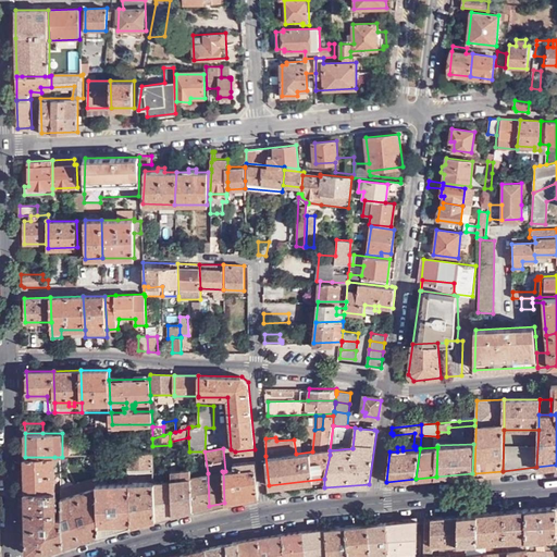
[(127,453),(128,471),(153,471),(152,453),(127,453)]
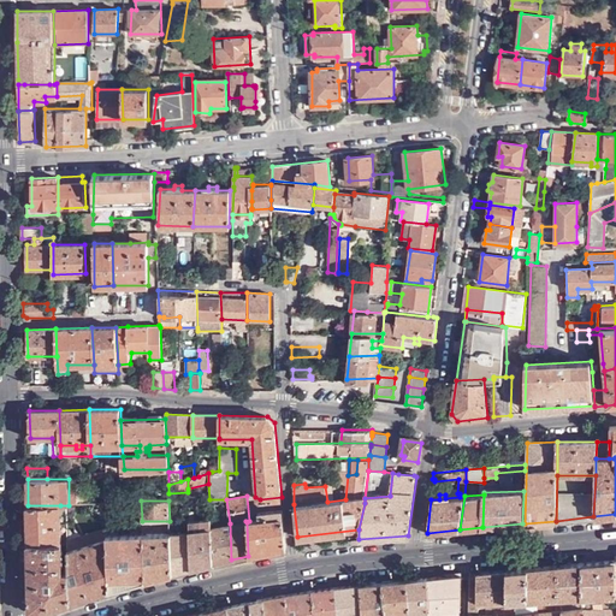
[(28,505),(28,544),(61,543),(60,505),(28,505)]
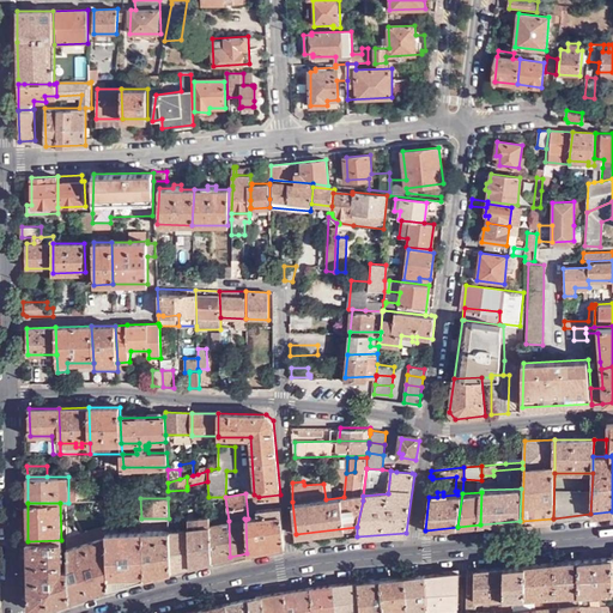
[(246,520),(247,553),(284,546),(280,508),(256,510),(258,517),(248,519),(244,519),(246,520)]
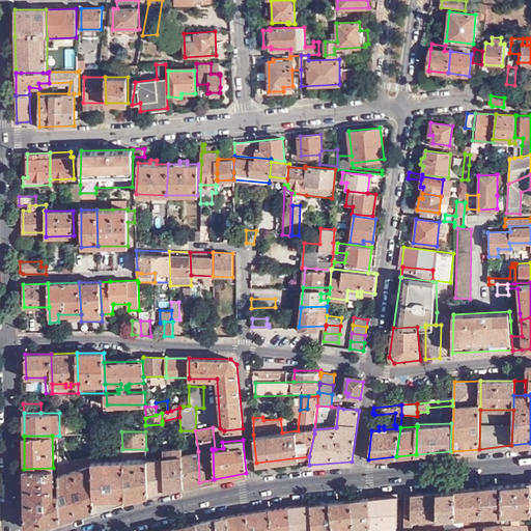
[(163,457),(182,454),(182,448),(169,449),(163,449),(163,457)]
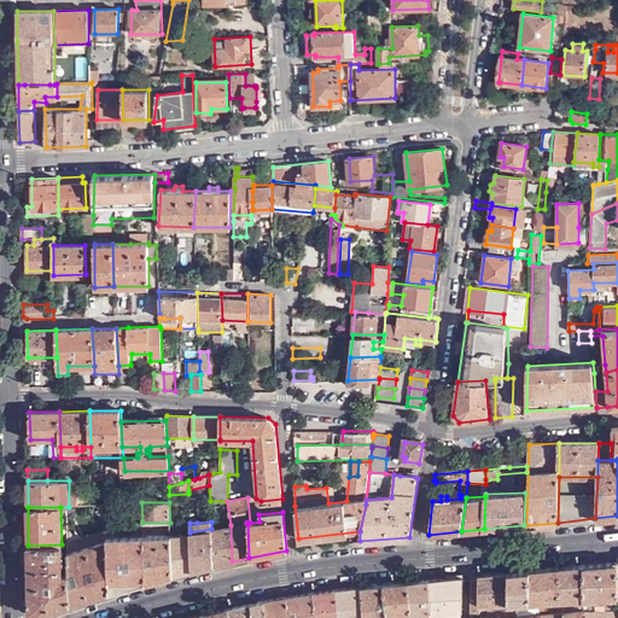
[(213,565),(232,561),(231,525),(211,529),(213,565)]
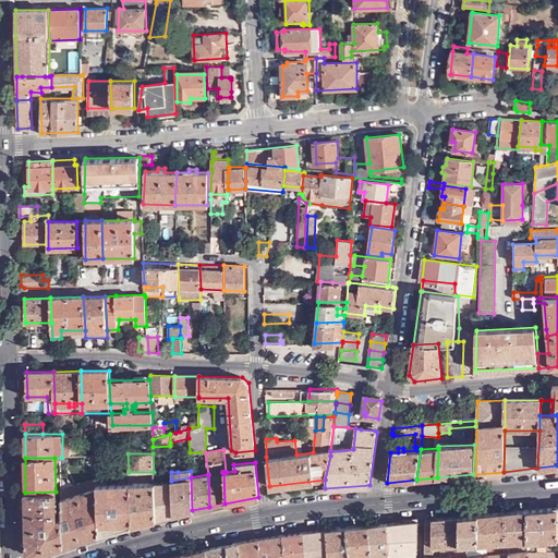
[(173,514),(192,510),(191,477),(171,481),(172,482),(173,514)]
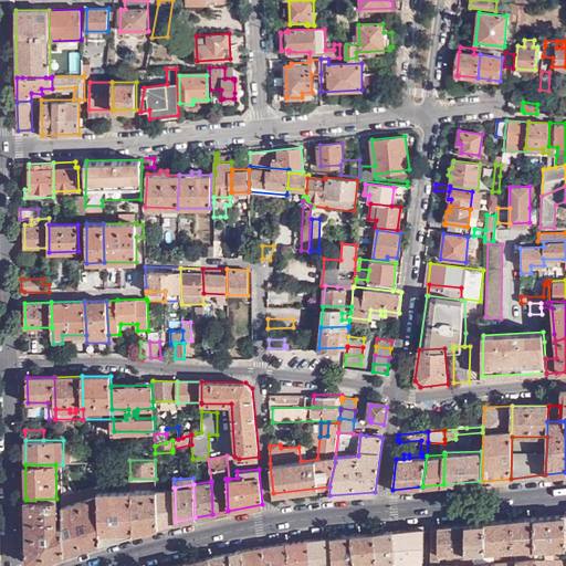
[(158,526),(176,522),(175,489),(157,492),(158,526)]
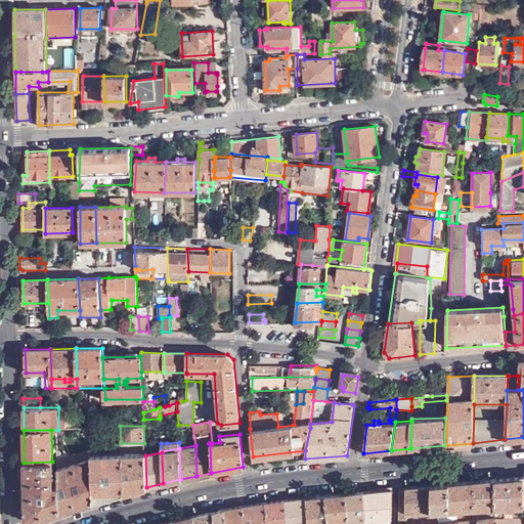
[(108,497),(124,493),(121,454),(91,454),(91,457),(92,501),(108,497)]
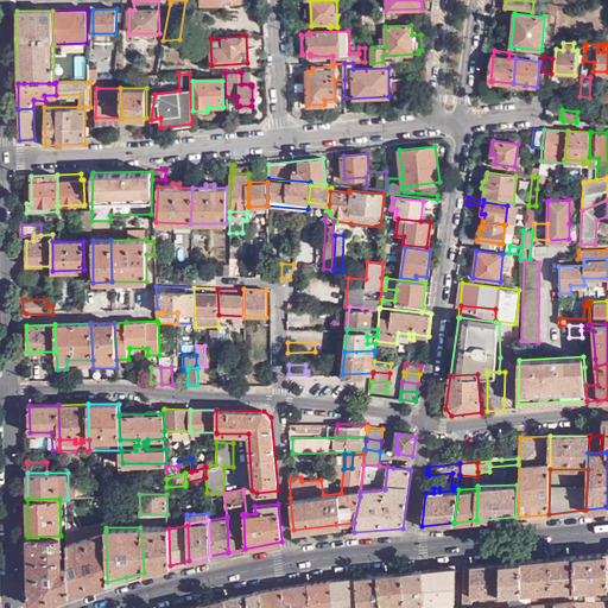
[(144,572),(170,565),(169,529),(169,527),(140,527),(144,572)]
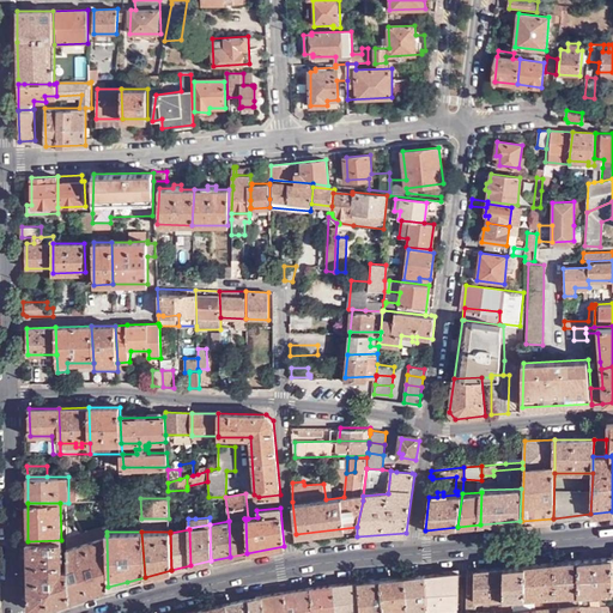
[(68,600),(108,587),(107,535),(67,548),(68,568),(68,600)]
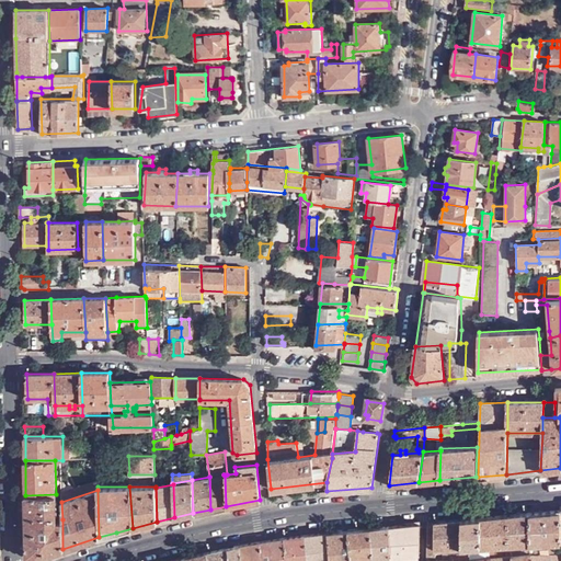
[(25,495),(26,516),(57,515),(57,494),(56,494),(25,495)]
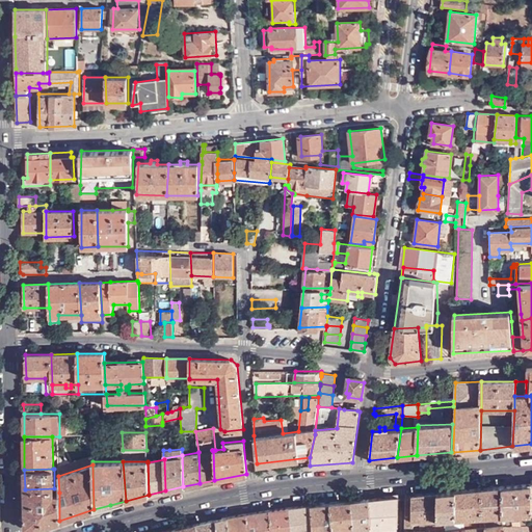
[(531,483),(502,486),(502,514),(531,512),(531,483)]
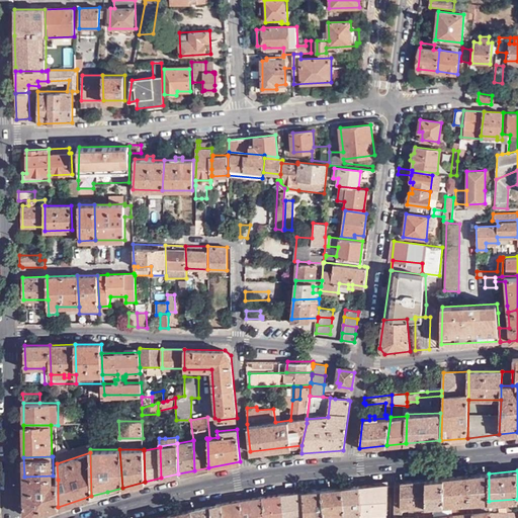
[(489,473),(468,476),(468,502),(489,501),(489,473)]
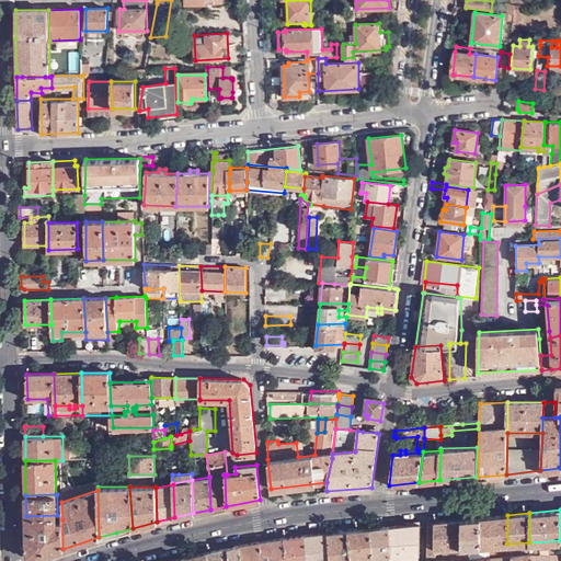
[(33,559),(63,549),(63,519),(58,519),(57,515),(26,516),(26,554),(33,559)]
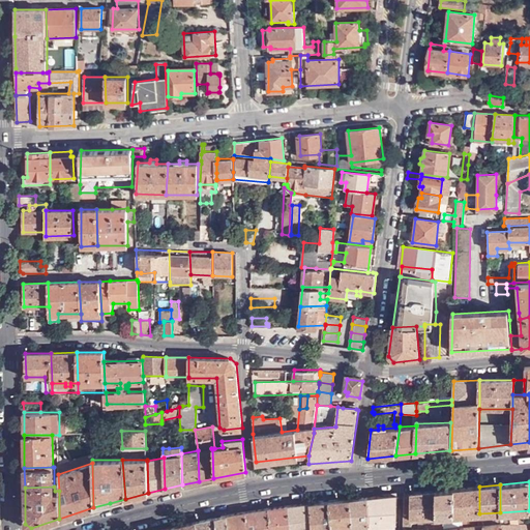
[(479,487),(453,489),(454,516),(479,513),(479,487)]
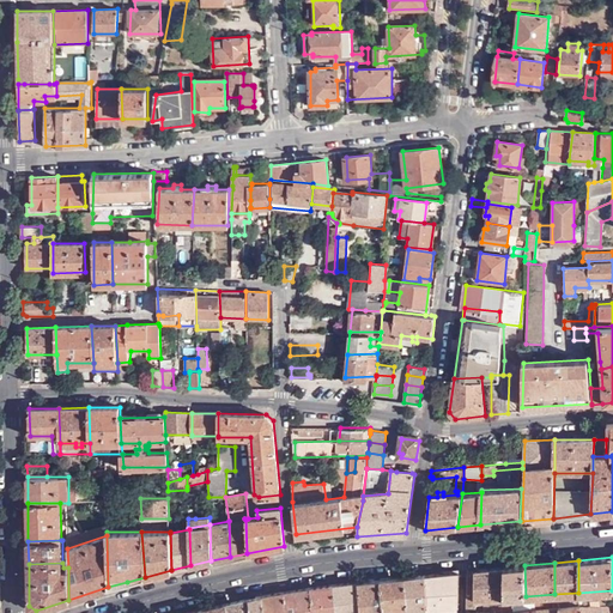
[(525,565),(503,569),(504,598),(526,596),(525,565)]
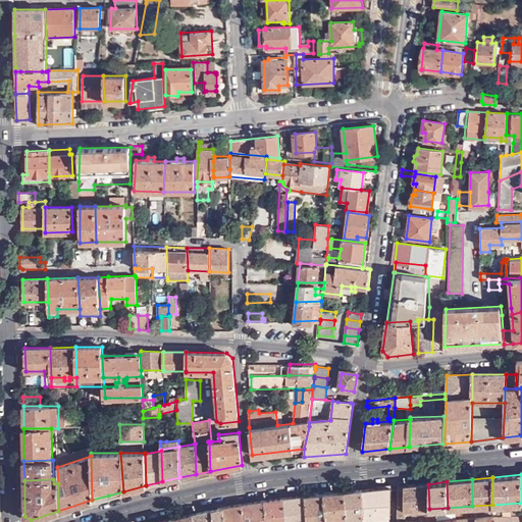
[(429,509),(428,484),(398,486),(397,517),(406,516),(406,510),(429,509)]
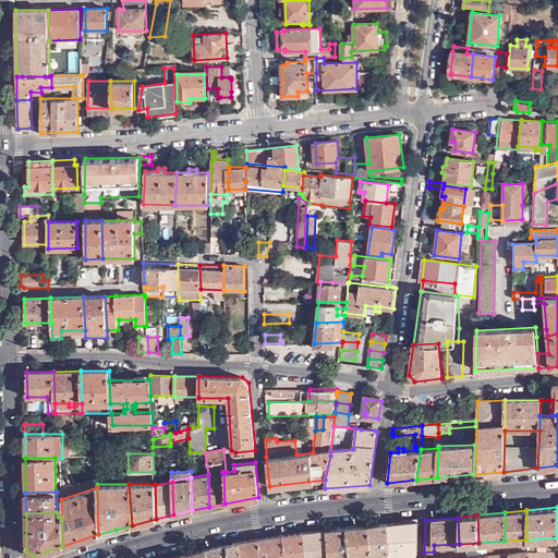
[(386,553),(416,553),(417,521),(387,523),(386,553)]
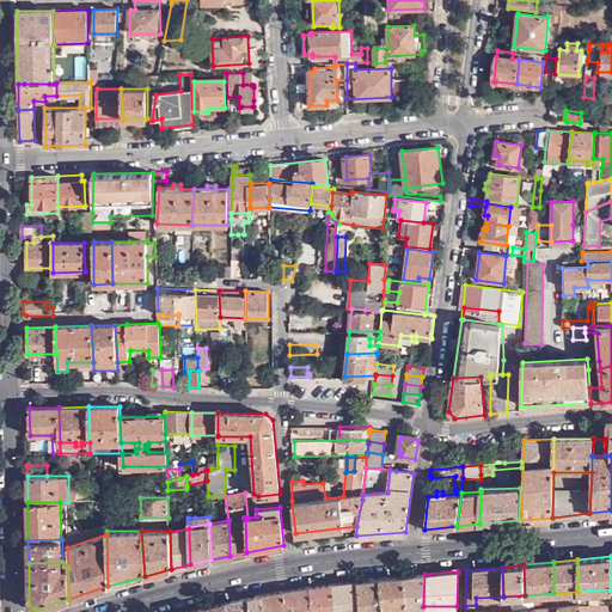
[(423,606),(424,574),(403,576),(407,611),(423,610),(423,606)]
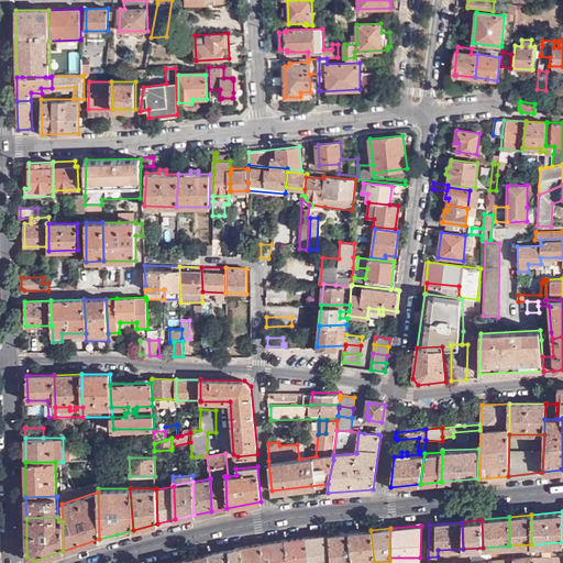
[(352,562),(374,562),(371,530),(350,532),(351,562),(352,562)]
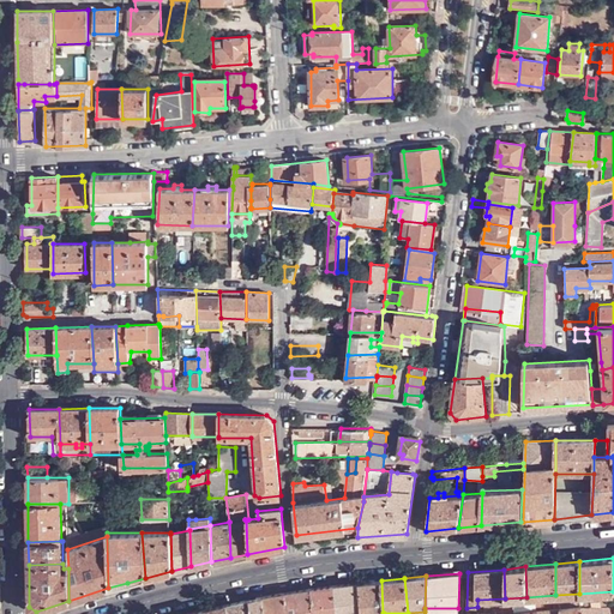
[(383,613),(381,581),(359,583),(361,613),(383,613)]
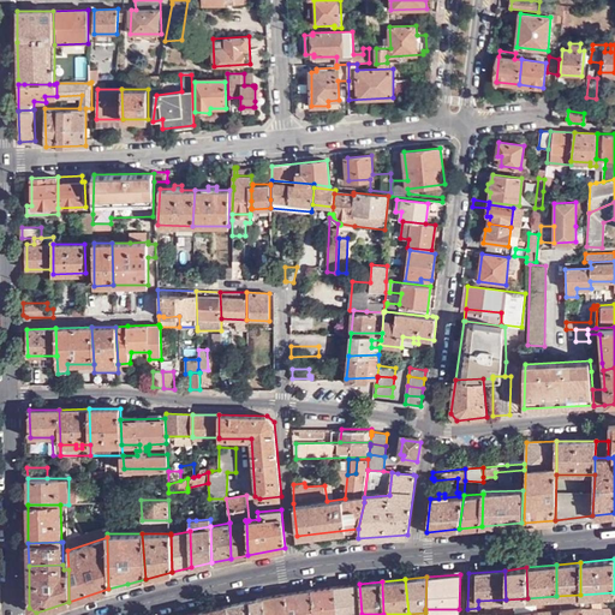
[(362,614),(359,584),(334,586),(336,614),(362,614)]
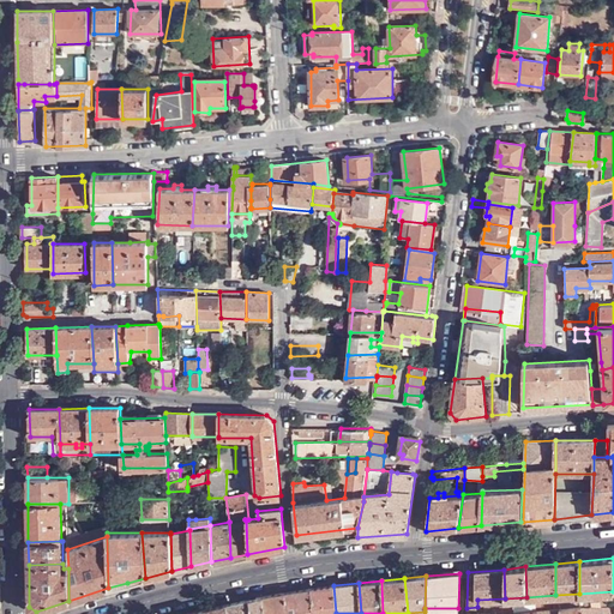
[(336,613),(333,585),(312,589),(313,613),(336,613)]
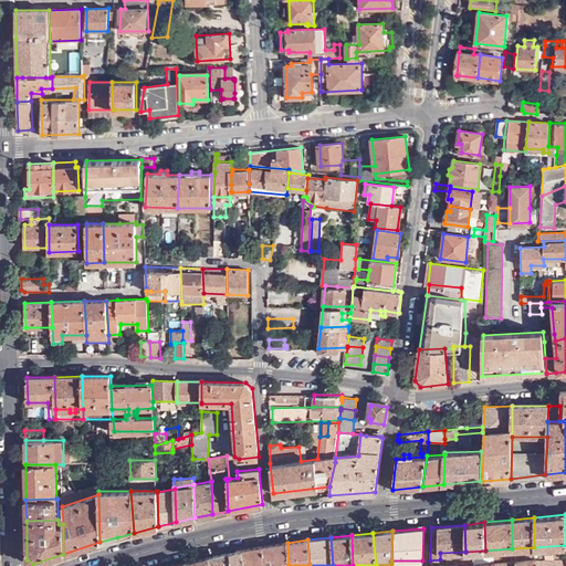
[(289,565),(287,543),(263,546),(264,565),(289,565)]
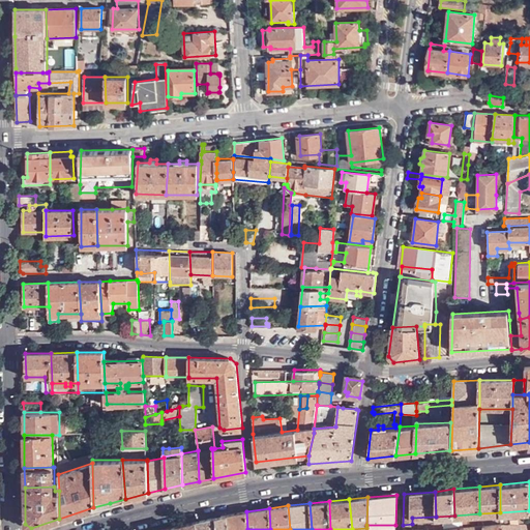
[(247,529),(246,511),(228,516),(229,529),(247,529)]
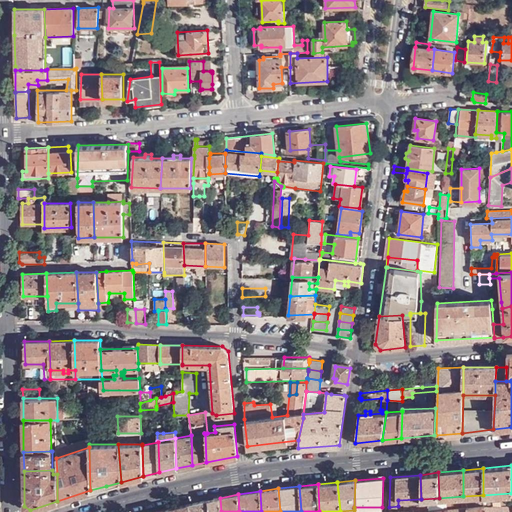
[(210,511),(221,511),(220,498),(209,500),(210,511)]
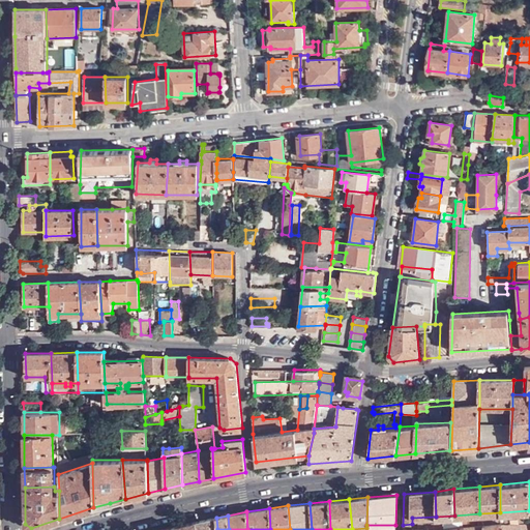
[(197,529),(217,529),(216,518),(197,523),(197,529)]
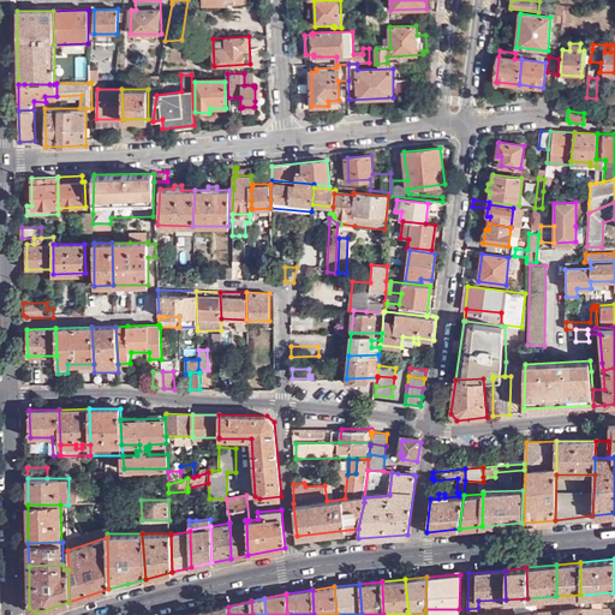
[(614,614),(614,601),(602,602),(604,614),(614,614)]
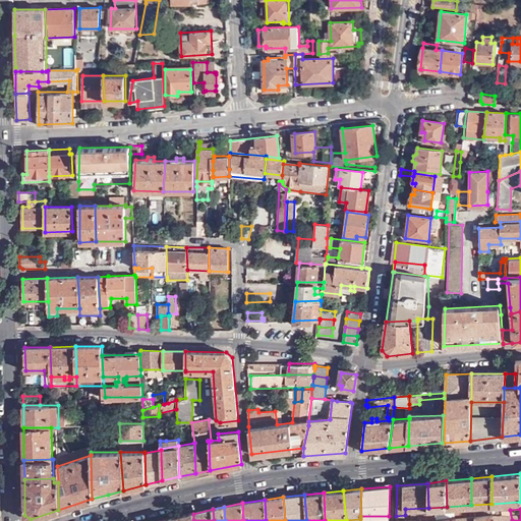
[(512,520),(510,510),(490,511),(493,515),(494,520),(512,520)]
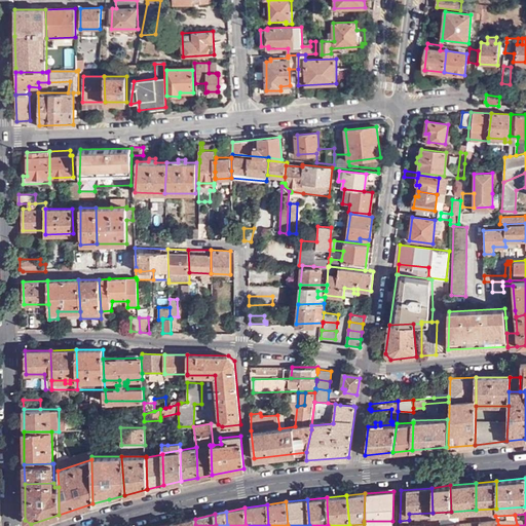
[(498,525),(497,520),(495,516),(478,517),(479,521),(480,525),(498,525)]
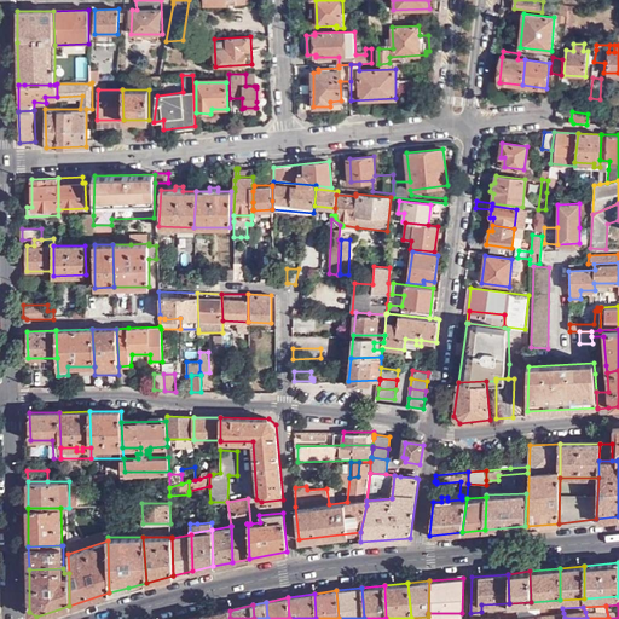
[(520,618),(542,618),(542,617),(541,608),(531,609),(520,611),(520,617),(521,618),(520,618)]
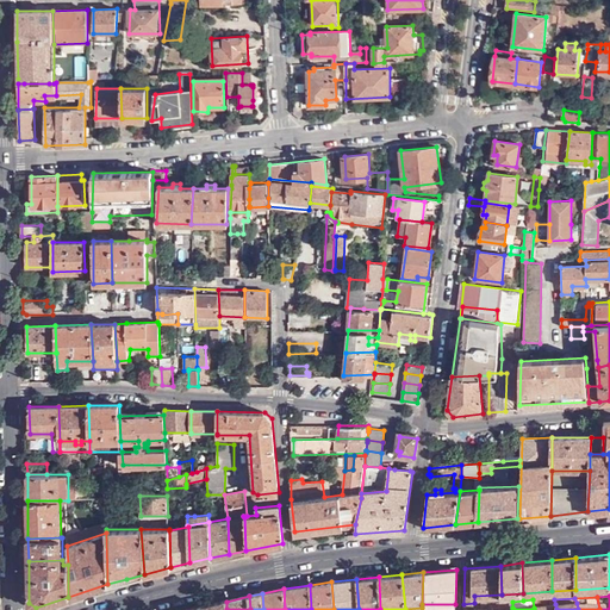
[(556,609),(555,604),(554,599),(552,599),(533,599),(534,608),(534,609),(556,609)]
